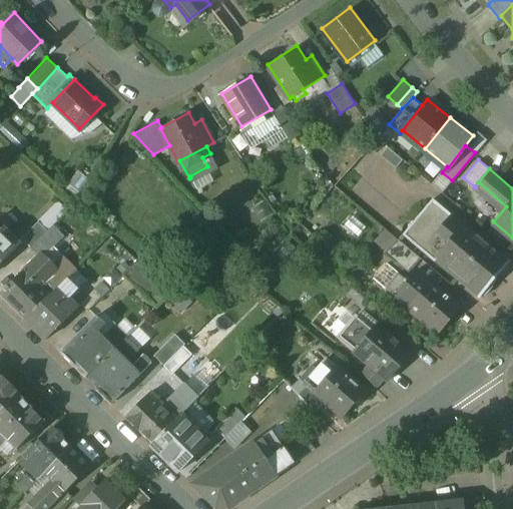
[(510,263),(432,197),(403,233),(434,261),(437,258),(482,296),(510,263)]
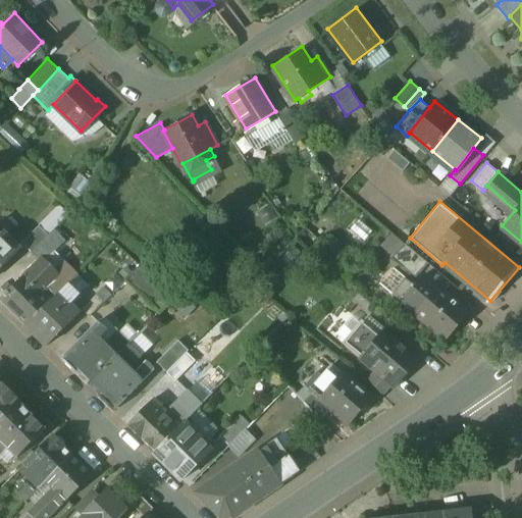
[(59,202),(42,219),(49,227),(67,211),(59,202)]
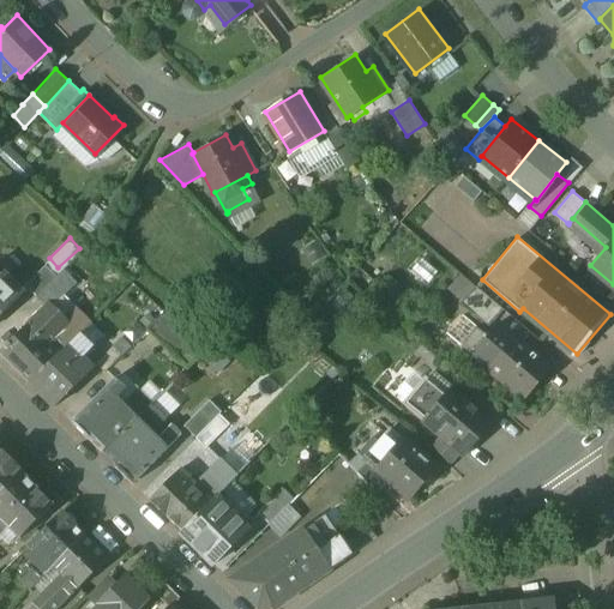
[(46,263),(25,283),(36,294),(56,273),(46,263)]
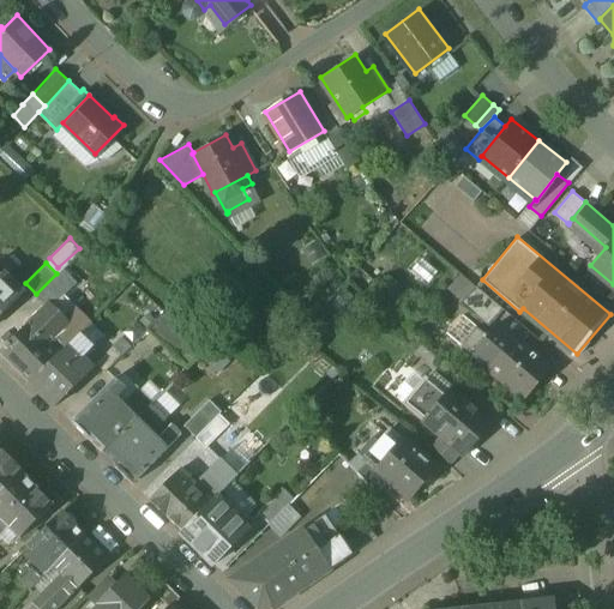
[(0,312),(22,290),(0,269),(0,312)]
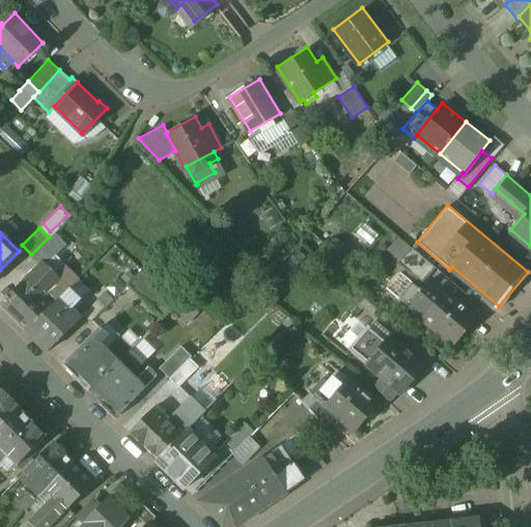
[(49,237),(31,254),(42,265),(43,265),(59,248),(49,237)]
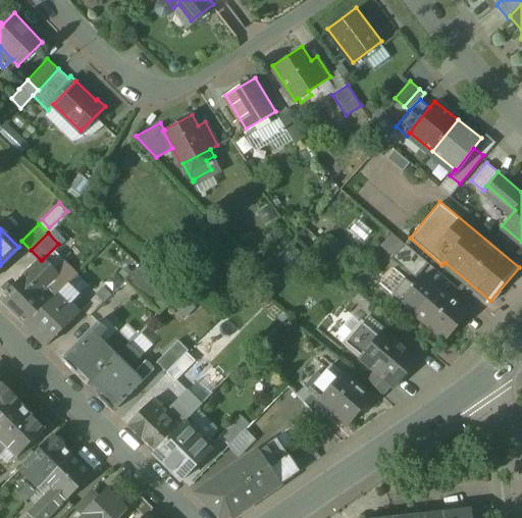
[(426,261),(404,241),(392,256),(414,275),(426,261)]
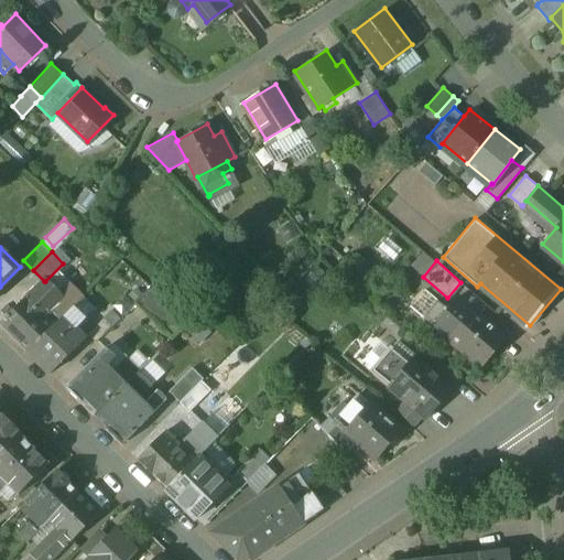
[(44,281),(26,299),(41,312),(57,294),(58,294),(45,281),(44,281)]
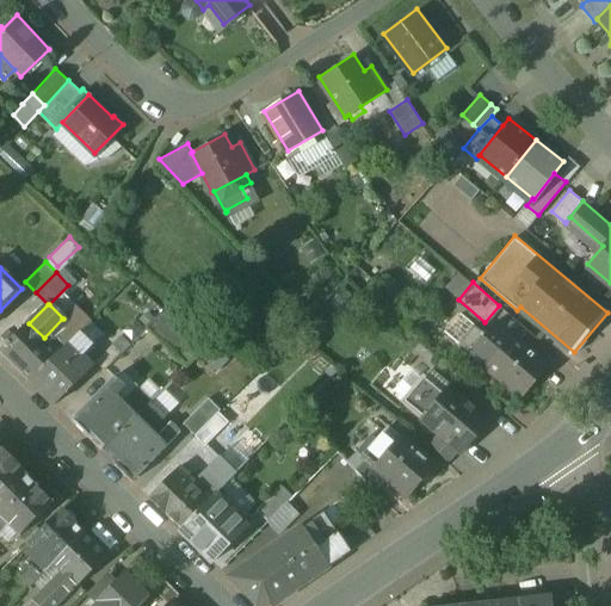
[(75,307),(63,319),(62,319),(44,338),(59,352),(80,329),(90,321),(75,307)]
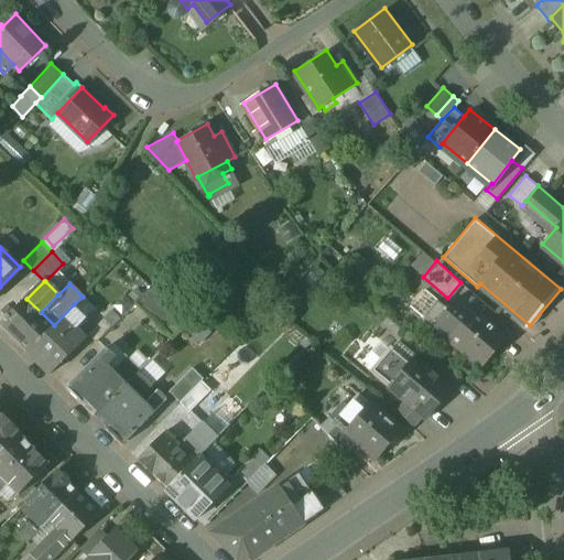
[(194,313),(150,287),(136,301),(172,335),(194,313)]
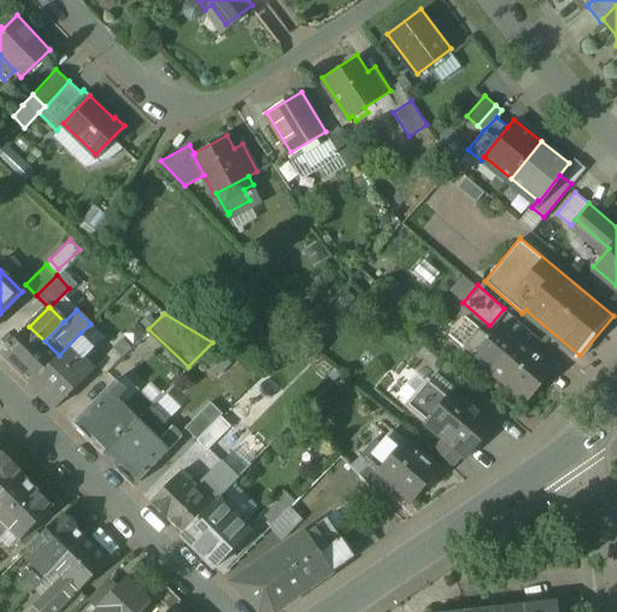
[(499,322),(487,335),(477,327),(462,345),(489,366),(515,335),(499,322)]
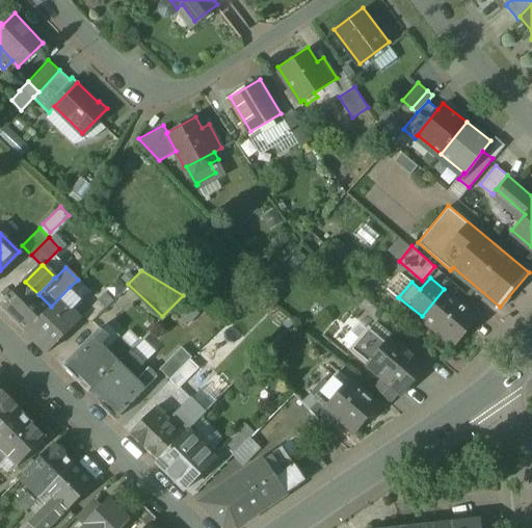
[(24,281),(1,304),(27,330),(51,307),(38,294),(25,282),(24,281)]
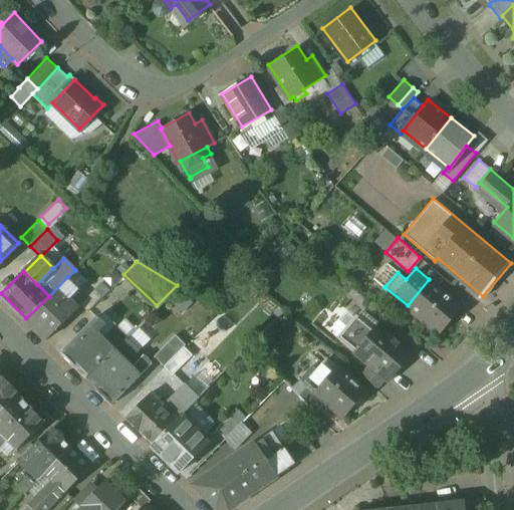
[(78,289),(67,277),(49,296),(56,303),(64,296),(68,292),(71,295),(78,289)]
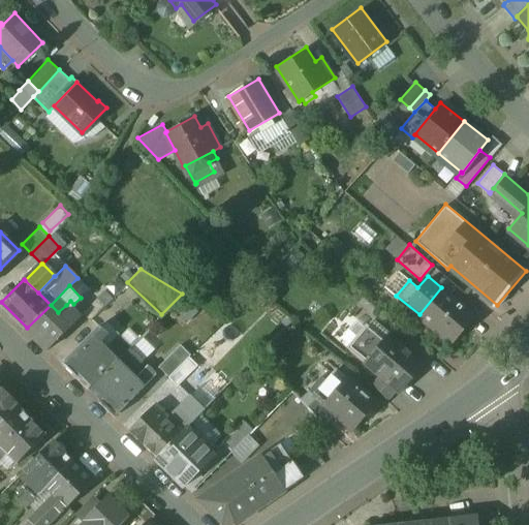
[(473,314),(441,287),(419,314),(450,341),(473,314)]
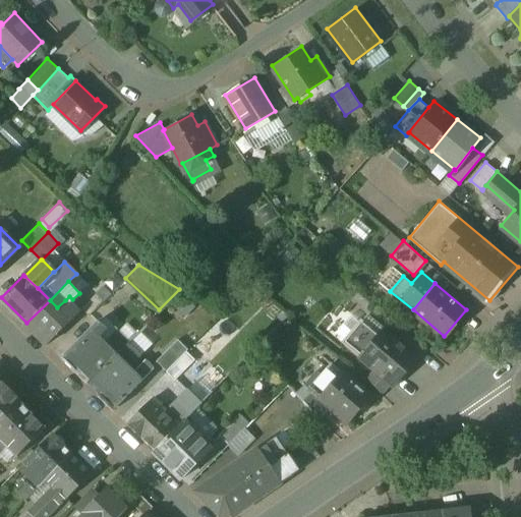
[(50,300),(26,323),(47,342),(68,320),(57,307),(50,300)]
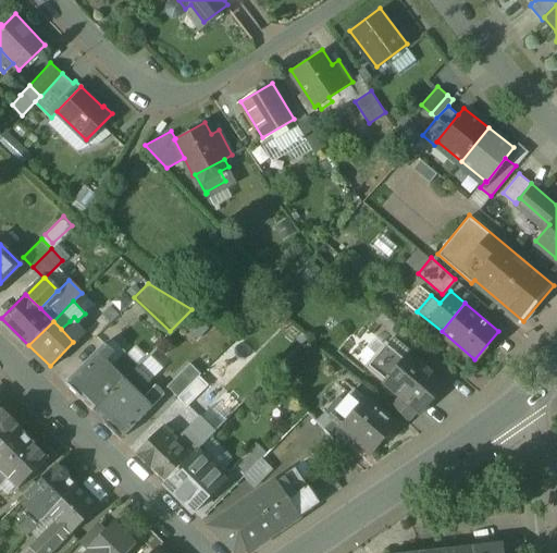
[(82,333),(70,321),(61,329),(73,342),(82,333)]
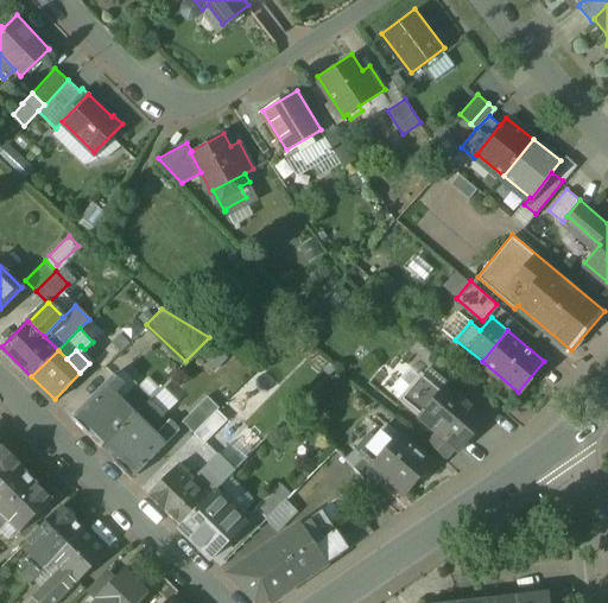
[(125,383),(114,373),(105,383),(115,393),(125,383)]
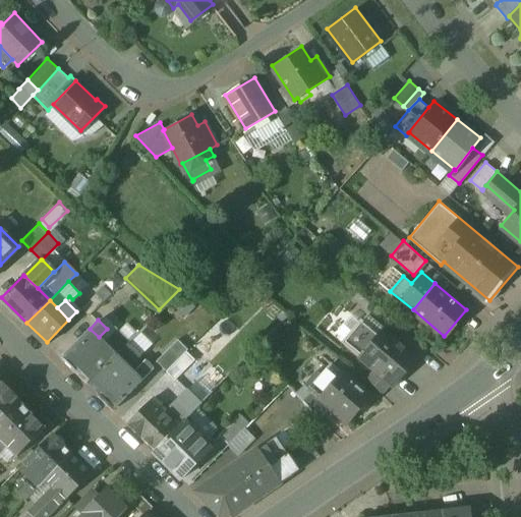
[(361,320),(342,343),(358,356),(378,334),(361,320)]
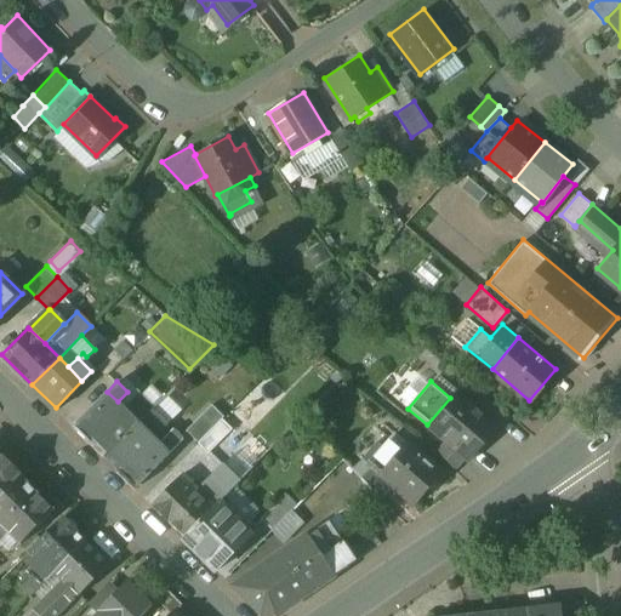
[(107,392),(74,426),(104,456),(138,422),(124,408),(118,401),(107,392)]
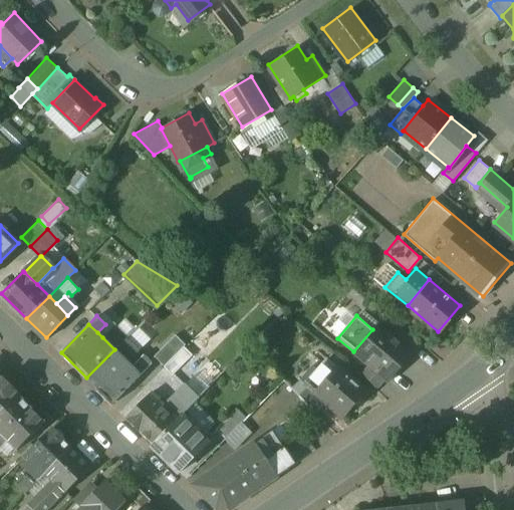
[(110,328),(105,324),(97,332),(102,337),(110,328)]
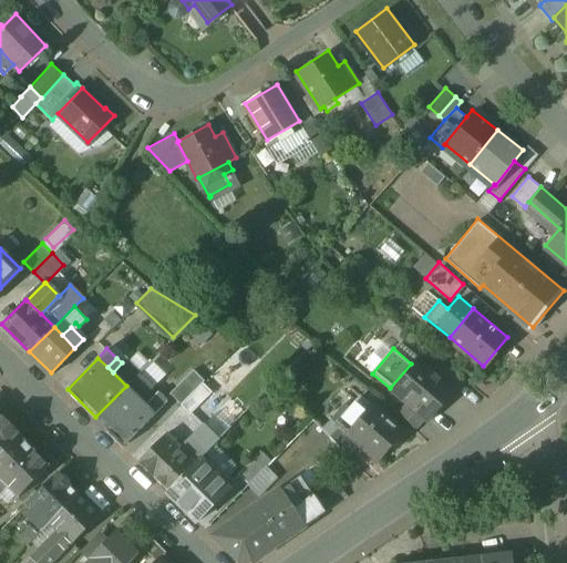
[(122,362),(113,372),(126,386),(140,371),(126,358),(122,362)]
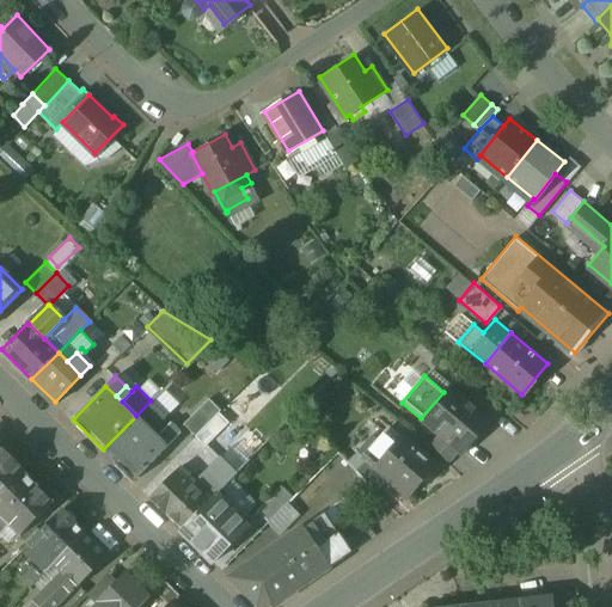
[(444,392),(421,418),(438,433),(457,447),(461,452),(488,420),(448,386),(444,392)]
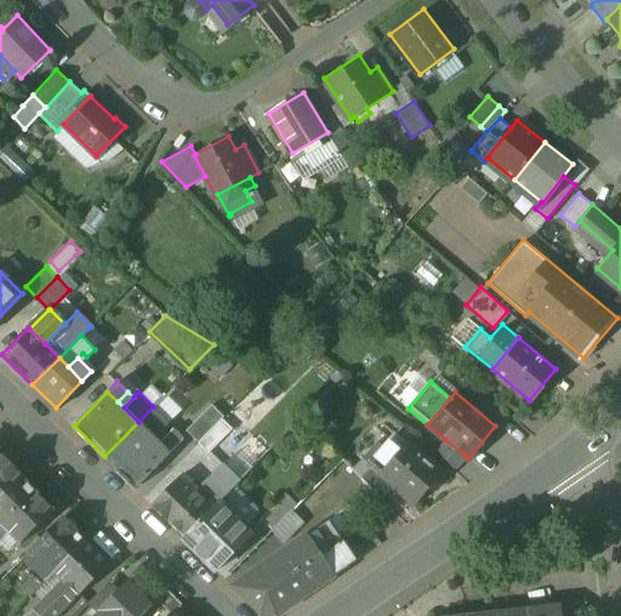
[(210,404),(186,429),(198,440),(222,416),(210,404)]
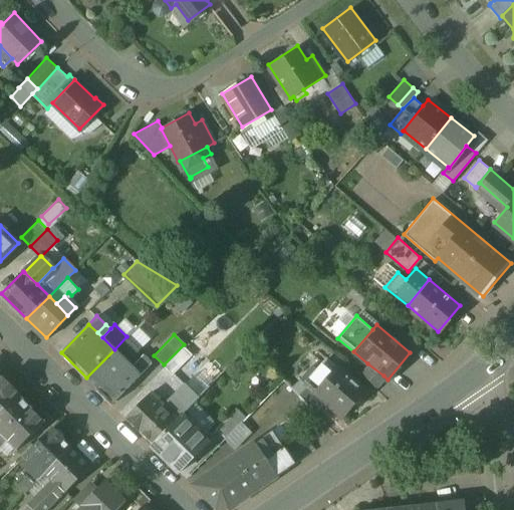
[(126,336),(114,349),(127,361),(140,349),(126,336)]
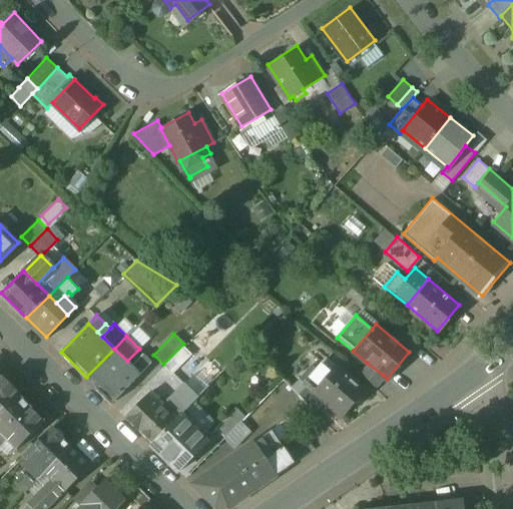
[(127,361),(114,349),(86,377),(111,402),(139,373),(130,365),(127,361)]
